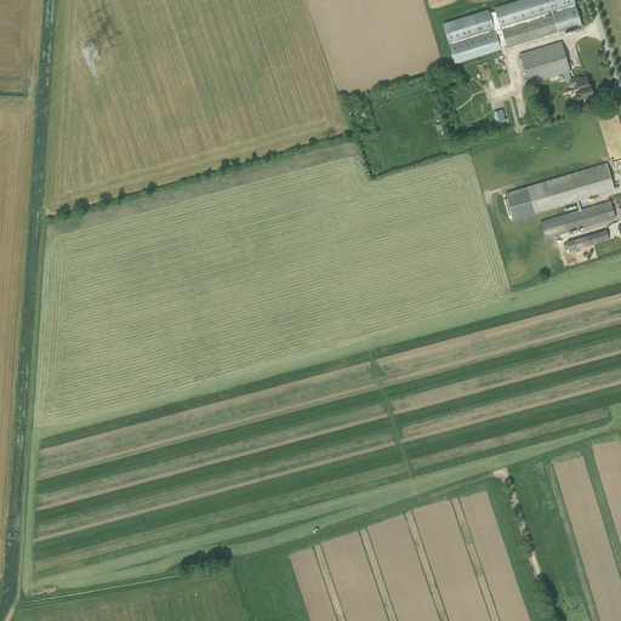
[(488,9),(443,22),(456,62),(500,49),(500,47),(506,45),(507,46),(558,30),(558,32),(581,24),(573,0),(516,0),(495,6),(496,10),(489,12),(488,9)]
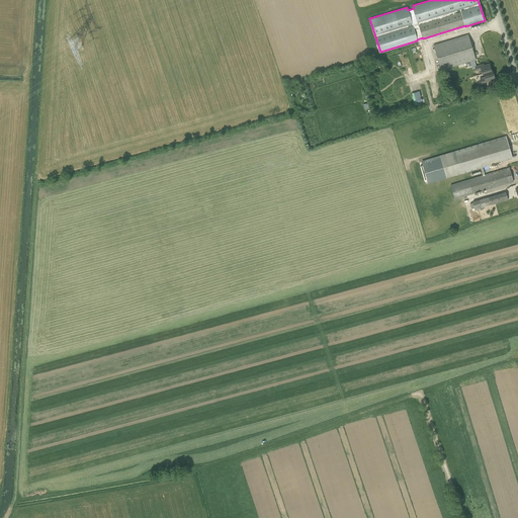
[(441,71),(470,62),(473,61),(476,60),(468,34),(433,46),(441,71)]
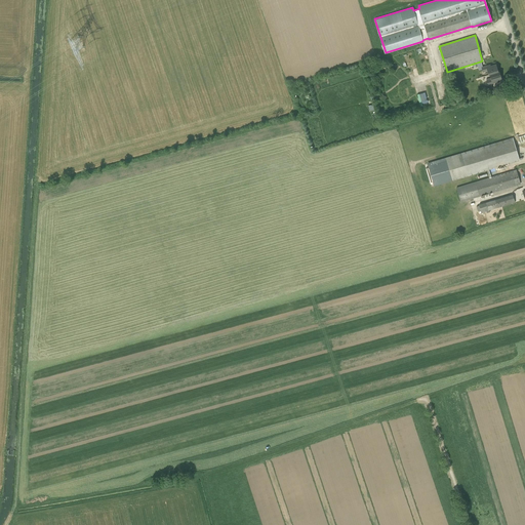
[(486,66),(482,68),(483,72),(487,70),(489,75),(490,75),(491,78),(490,78),(486,79),(487,80),(486,80),(488,84),(492,83),(492,81),(501,79),(499,72),(497,73),(495,65),(487,67),(486,66)]
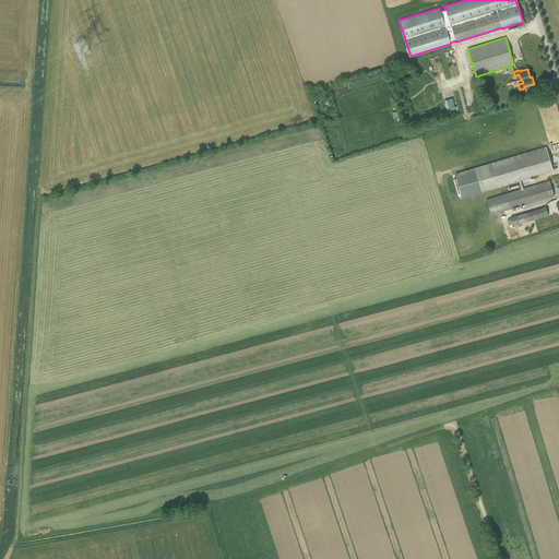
[(552,171),(545,147),(474,168),(455,174),(462,198),(552,171)]
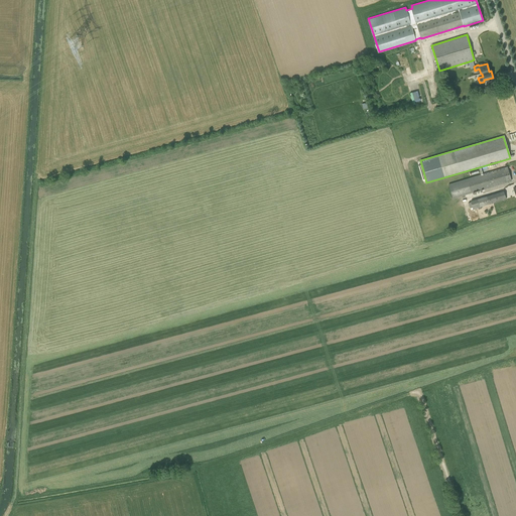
[(448,184),(453,199),(512,181),(507,166),(467,179),(448,184)]
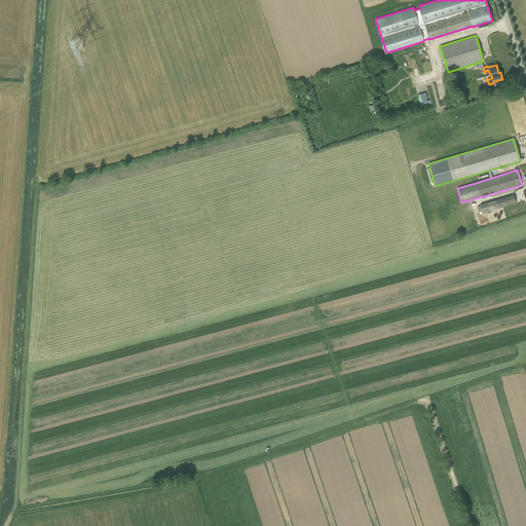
[(479,212),(481,211),(482,213),(516,203),(514,194),(480,204),(480,205),(477,207),(479,212)]
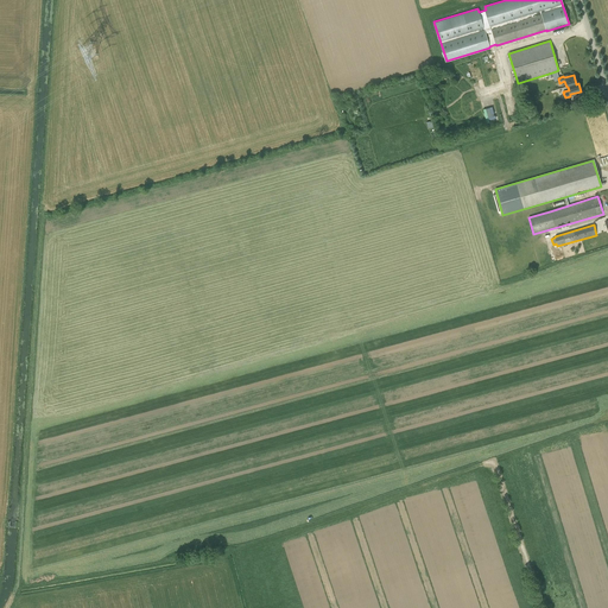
All buildings are outlined.
